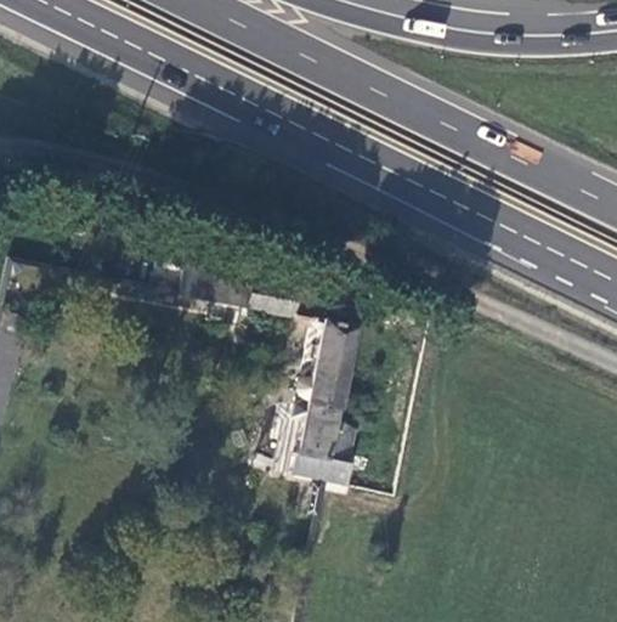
[(185,297),(249,309),(255,278),(256,276),(191,264),(186,290),(185,297)]
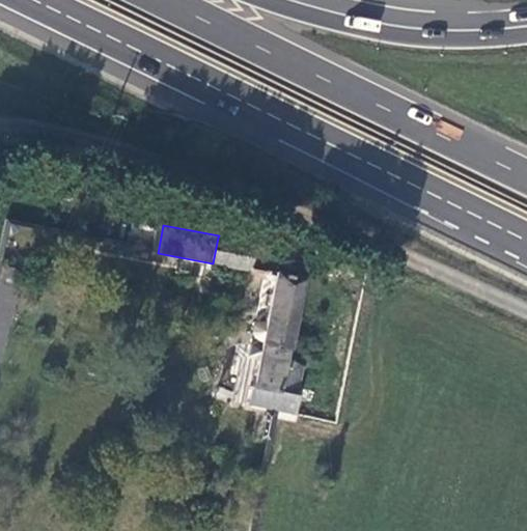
[(213,263),(254,272),(259,245),(218,238),(213,263)]
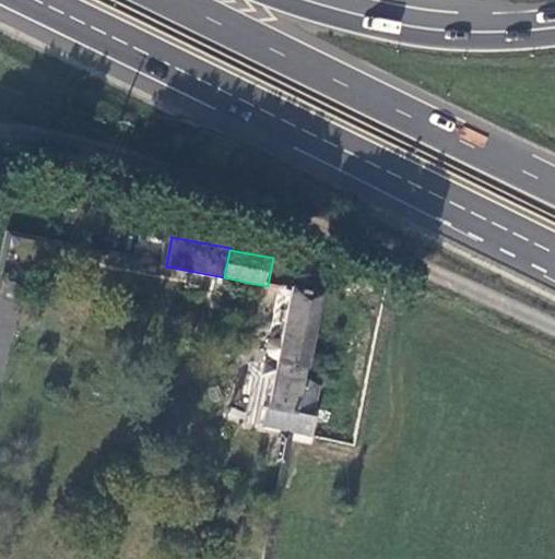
[(309,377),(325,290),(294,285),(270,406),(268,406),(264,426),(286,430),(295,432),(317,437),(326,385),(309,377)]
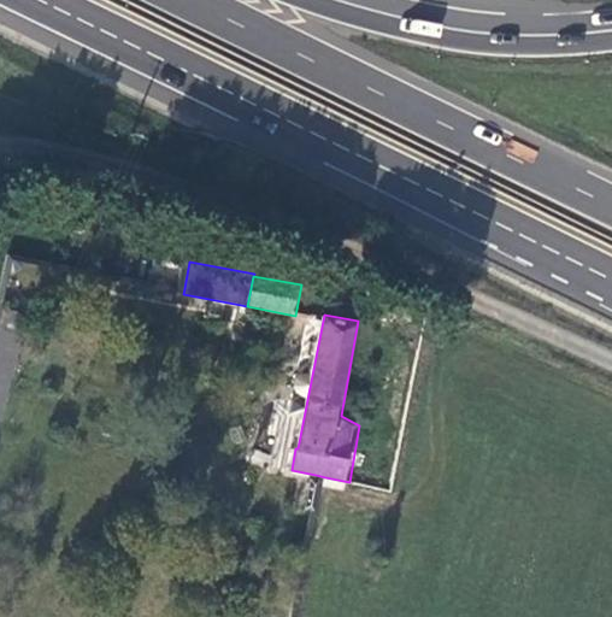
[(0,338),(0,391),(17,393),(24,333),(1,329),(0,338)]
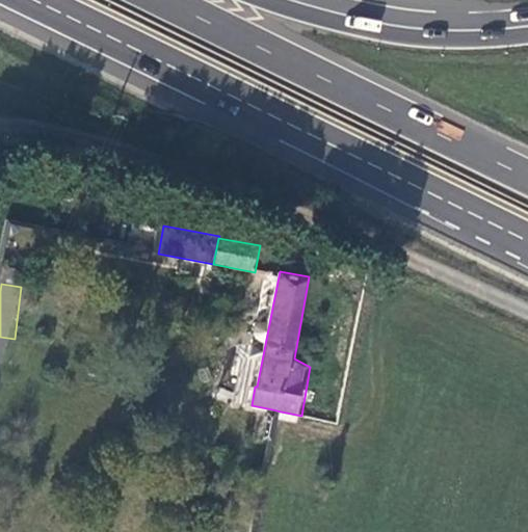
[(267,439),(275,440),(281,411),(272,409),(267,439)]
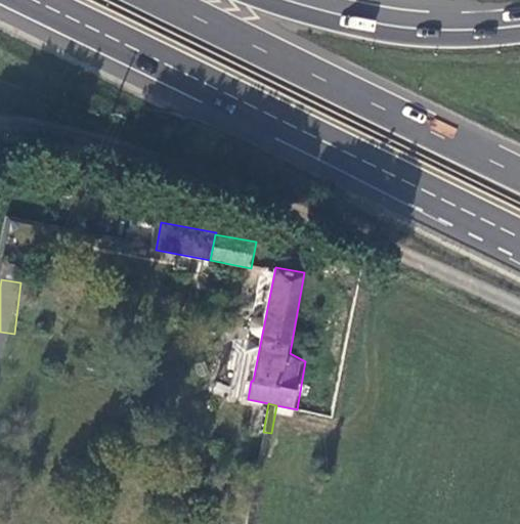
All buildings are outlined.
